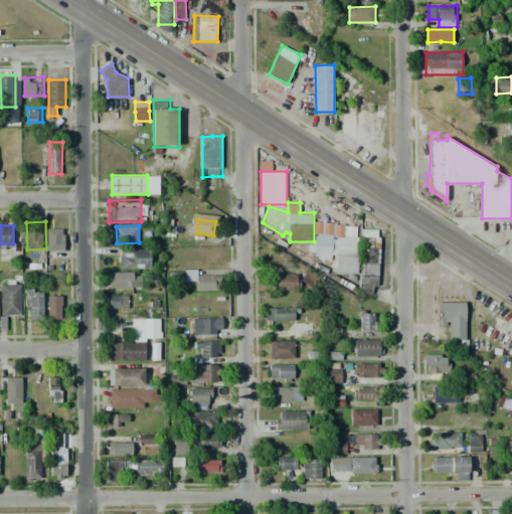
[(66,227),(66,250),(48,250),(48,227),(66,227)]
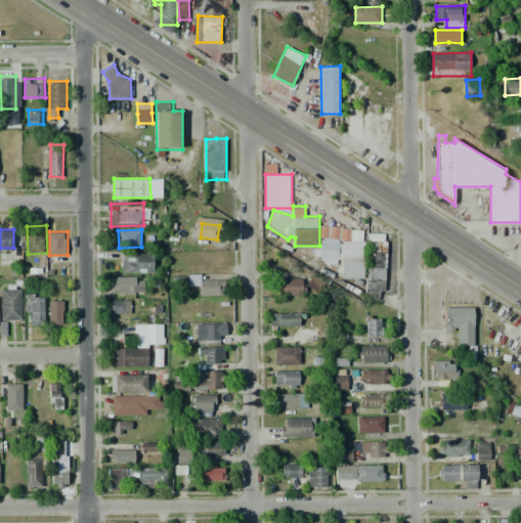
[(368,232),(388,233),(387,291),(367,291),(368,232)]
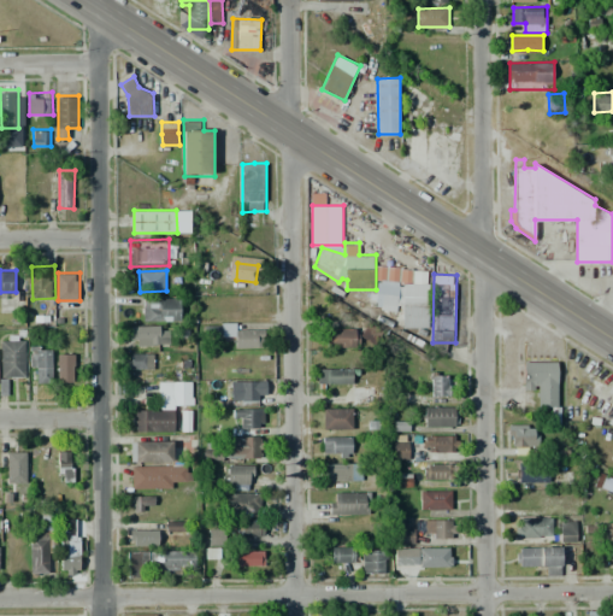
[(384,279),(401,281),(398,312),(383,310),(383,306),(378,305),(378,303),(376,301),(379,281),(383,282),(384,279)]
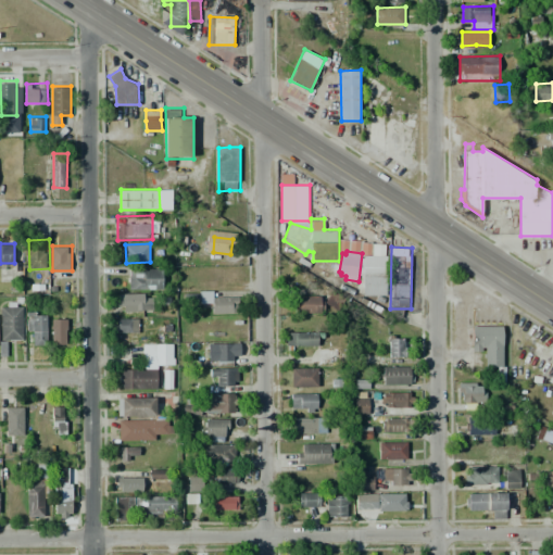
[(389,254),(388,295),(364,295),(364,254),(389,254)]
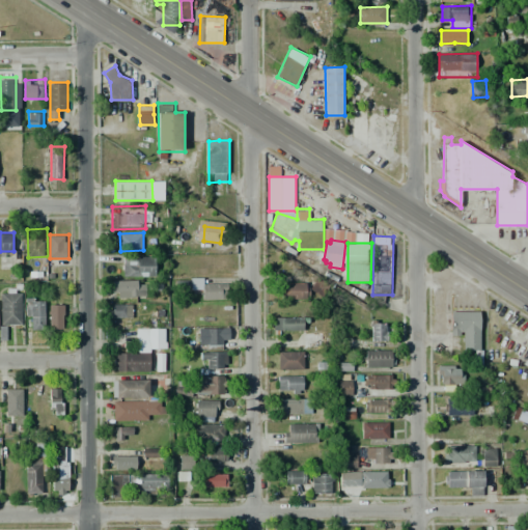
[(157,256),(157,276),(126,276),(124,256),(157,256)]
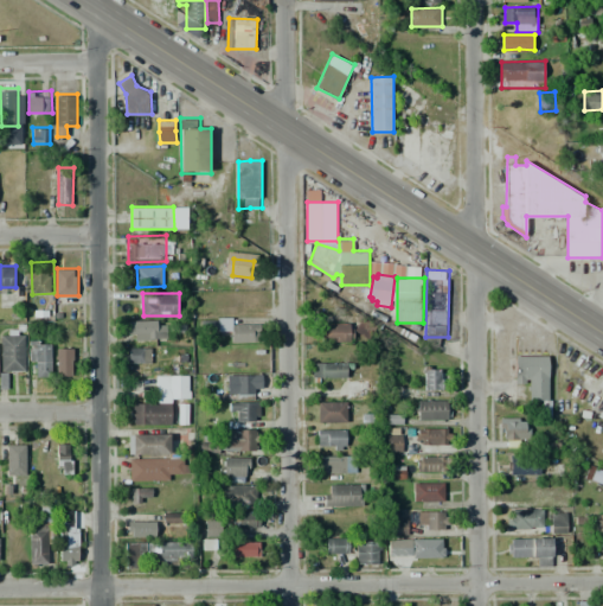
[(263,316),(263,340),(232,342),(232,330),(211,330),(211,318),(263,316)]
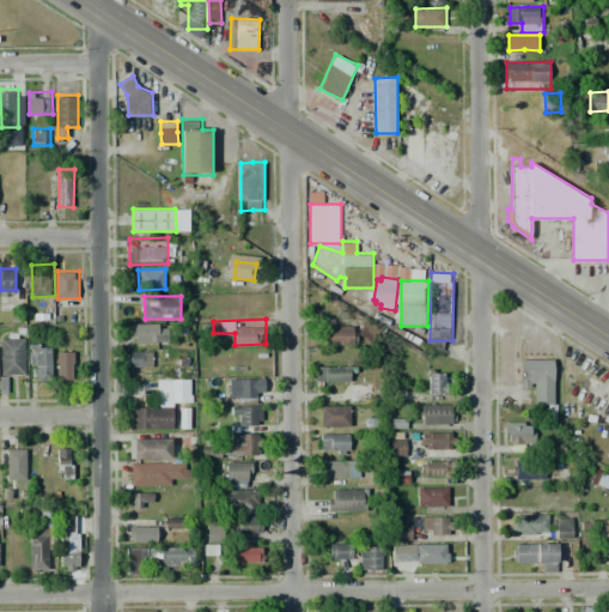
[(369,319),(383,327),(375,343),(360,334),(369,319)]
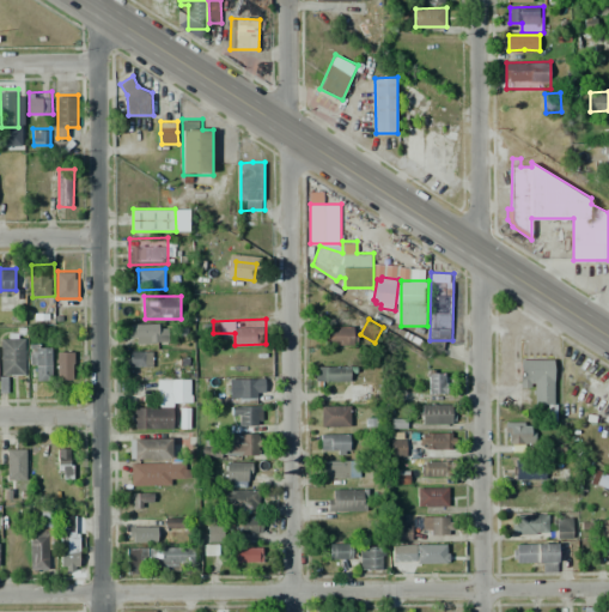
[(170,322),(171,341),(140,343),(139,335),(128,335),(128,323),(170,322)]
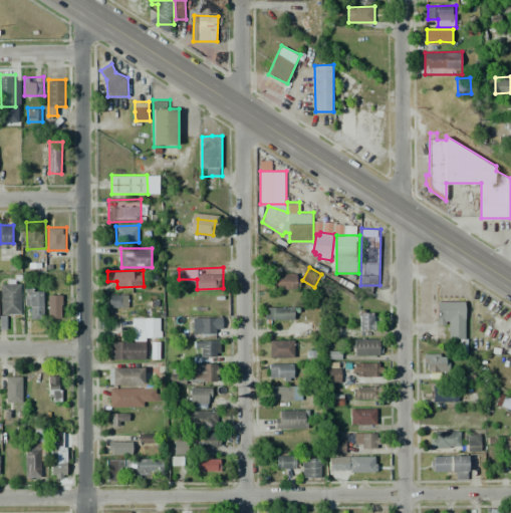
[(300,272),(300,288),(270,289),(270,273),(300,272)]
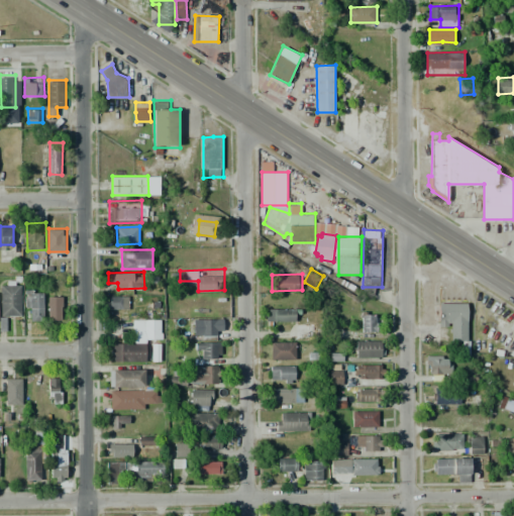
[(22,315),(2,315),(2,281),(22,281),(22,315)]
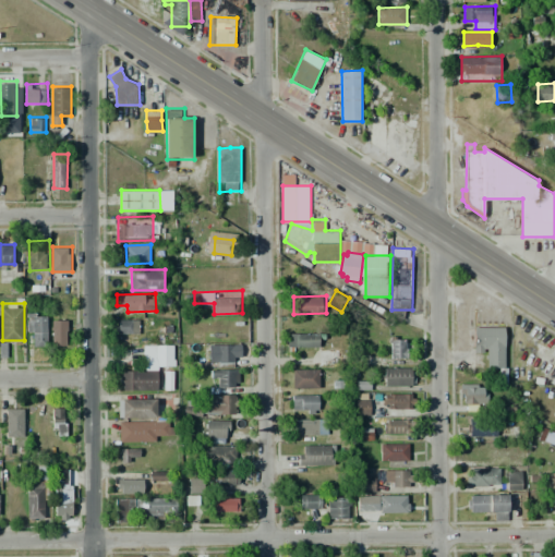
[(50,348),(34,348),(34,313),(49,313),(50,348)]
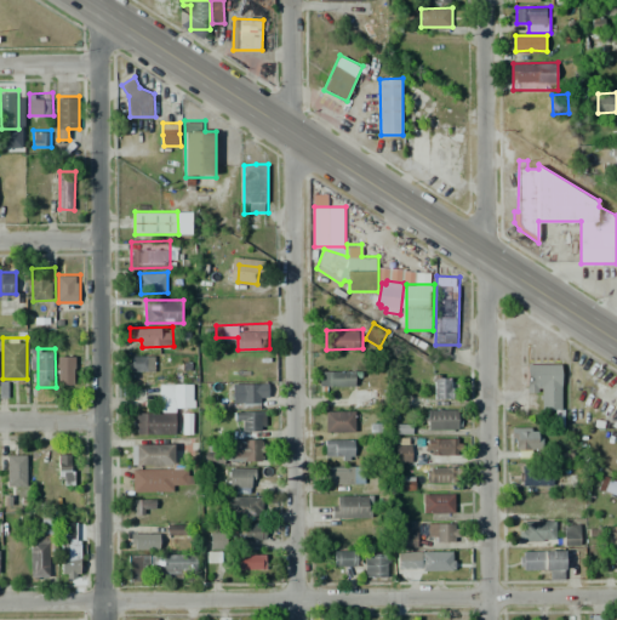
[(156,353),(156,369),(129,370),(129,354),(156,353)]
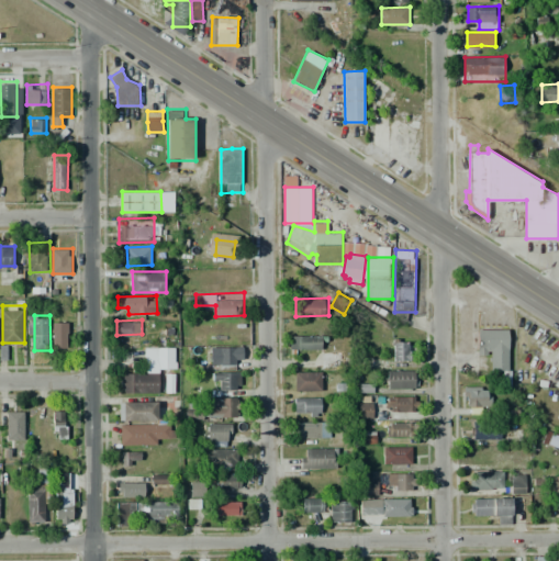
[(69,348),(54,348),(53,322),(69,322),(69,348)]
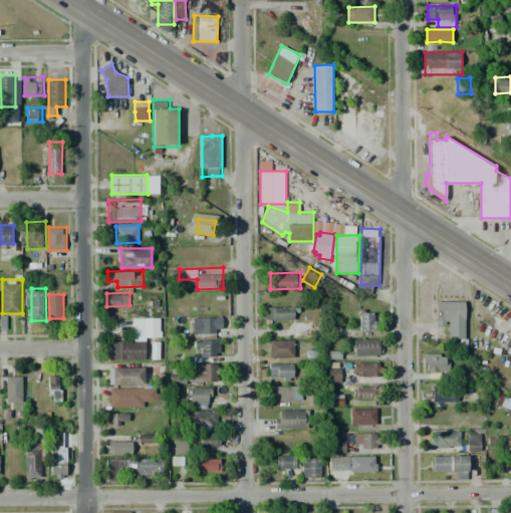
[(467,300),(467,337),(469,337),(469,353),(458,353),(458,335),(447,335),(448,326),(437,326),(437,300),(467,300)]
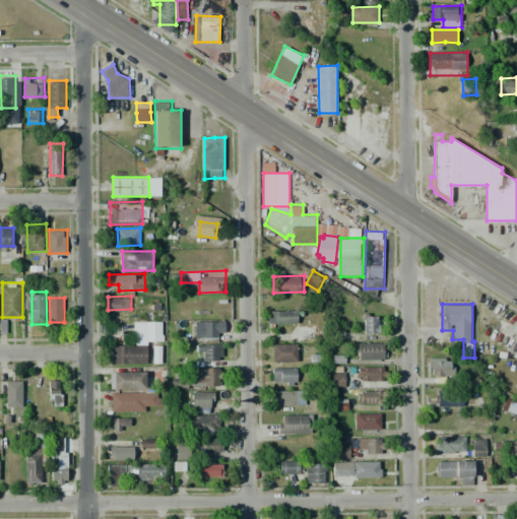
[(299,309),(299,323),(269,323),(269,310),(299,309)]
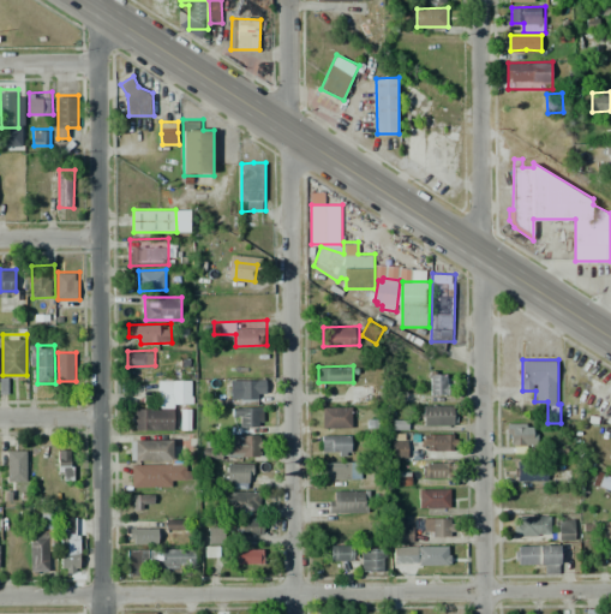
[(431,370),(450,370),(450,394),(431,394),(431,370)]
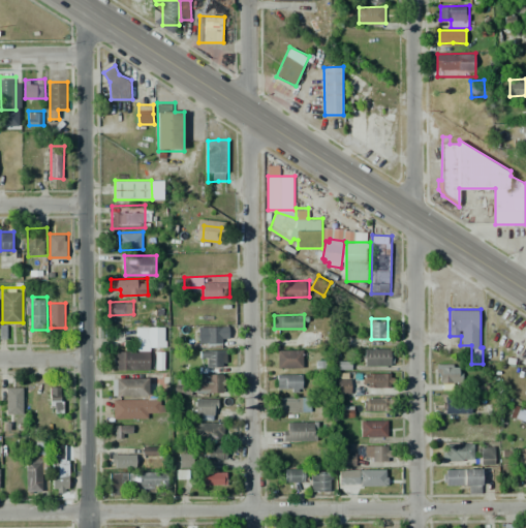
[(230,325),(230,345),(199,345),(199,327),(230,325)]
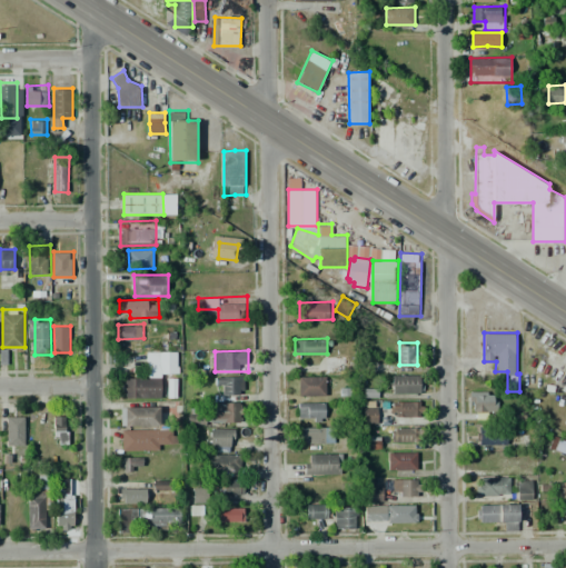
[(179,351),(179,374),(148,374),(148,351),(179,351)]
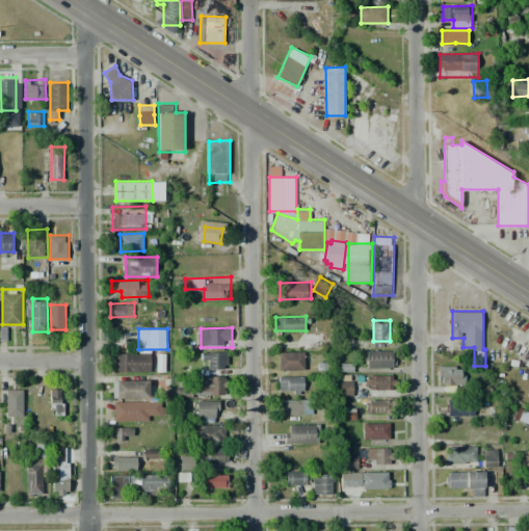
[(324,333),(324,346),(306,347),(305,334),(324,333)]
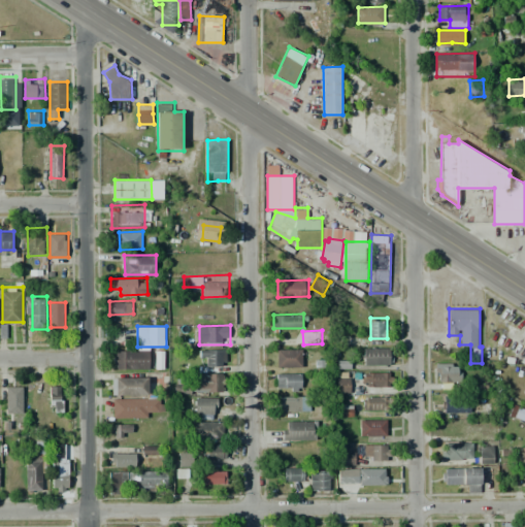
[(394,347),(394,364),(365,364),(364,348),(394,347)]
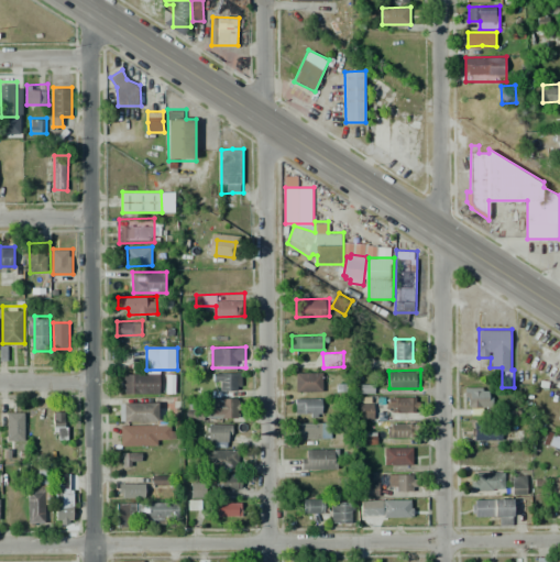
[(161,372),(161,394),(122,394),(122,373),(161,372)]
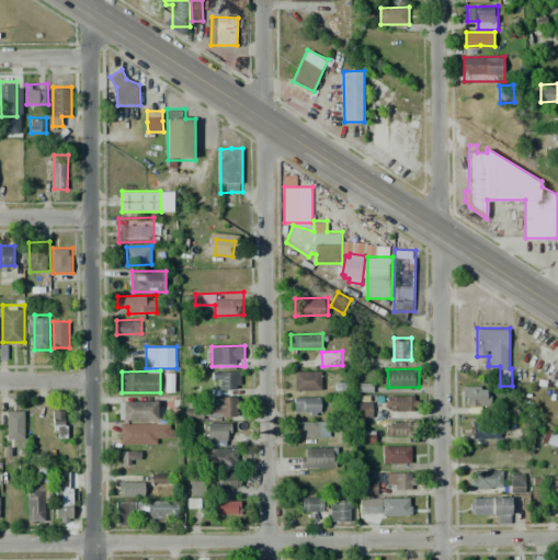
[(243,370),(243,384),(238,384),(238,389),(221,389),(221,380),(214,380),(214,372),(243,370)]
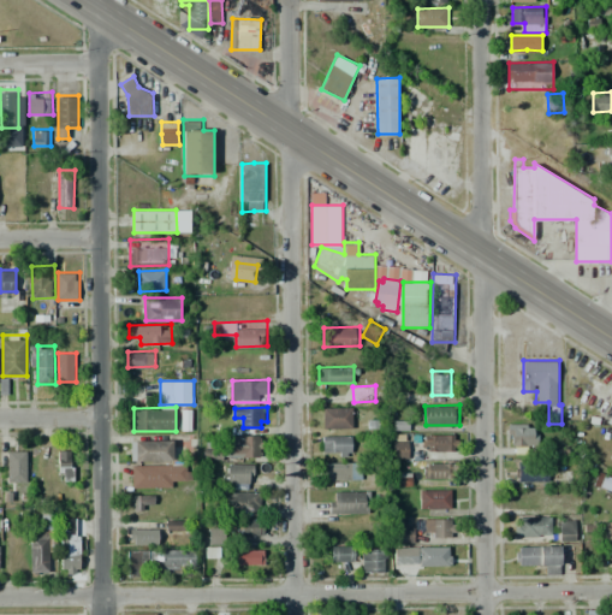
[(352,407),(352,429),(325,429),(325,407),(352,407)]
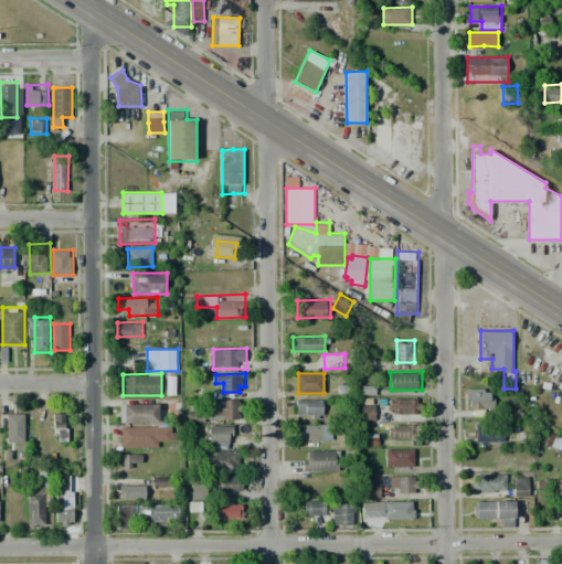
[(496,387),(497,410),(468,410),(467,389),(496,387)]
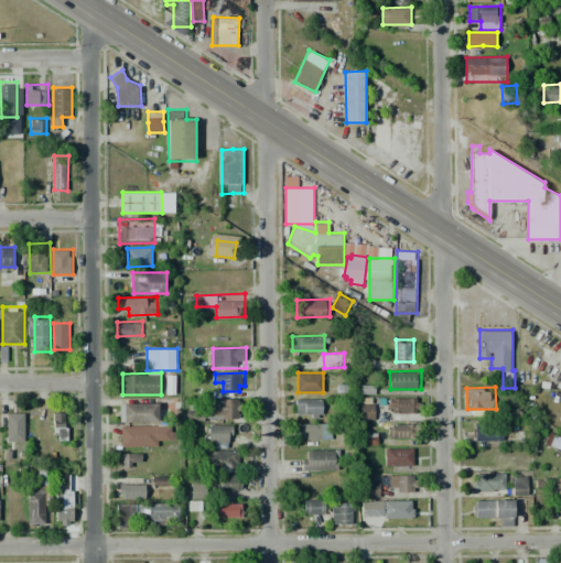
[(177,397),(177,421),(121,422),(120,403),(158,403),(157,397),(177,397)]
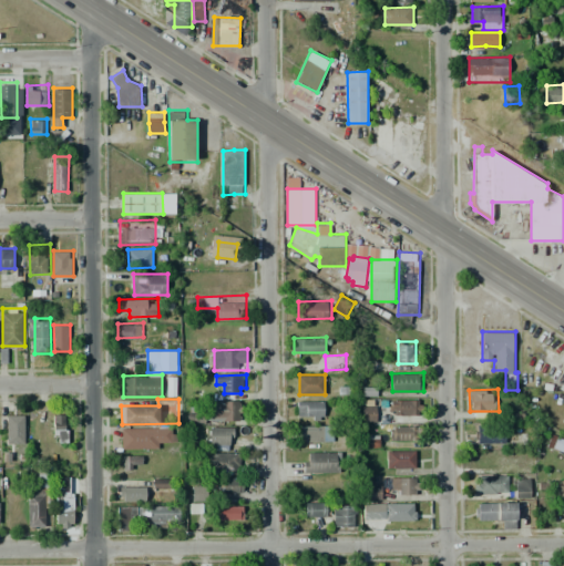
[(422,399),(421,415),(391,414),(391,399),(422,399)]
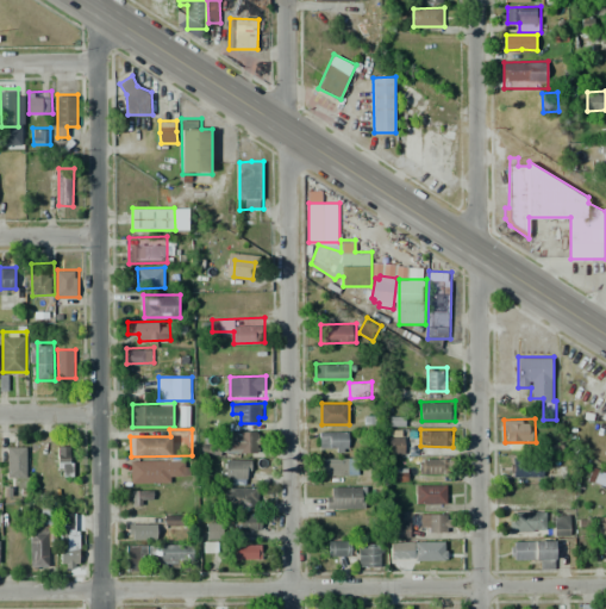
[(261,430),(261,453),(224,453),(224,430),(261,430)]
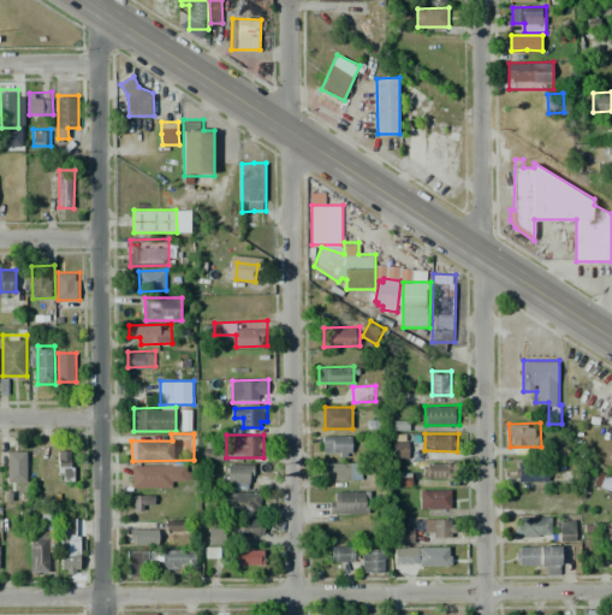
[(354,435),(354,455),(325,455),(325,435),(354,435)]
